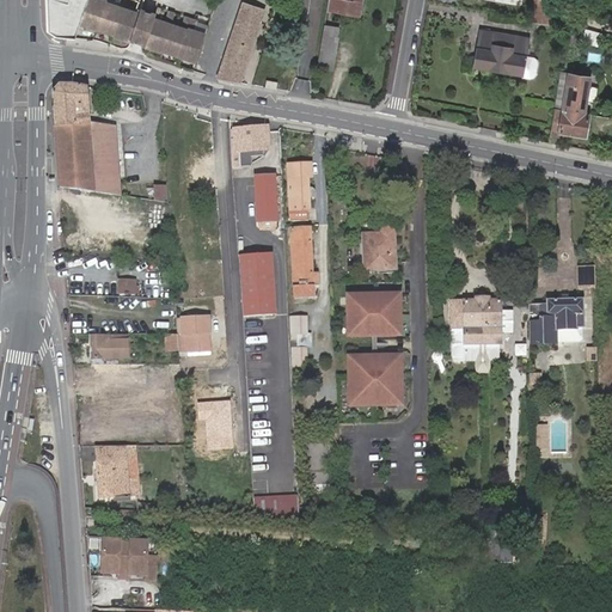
[(47,0),(49,32),(59,37),(75,37),(80,22),(86,0),(47,0)]
